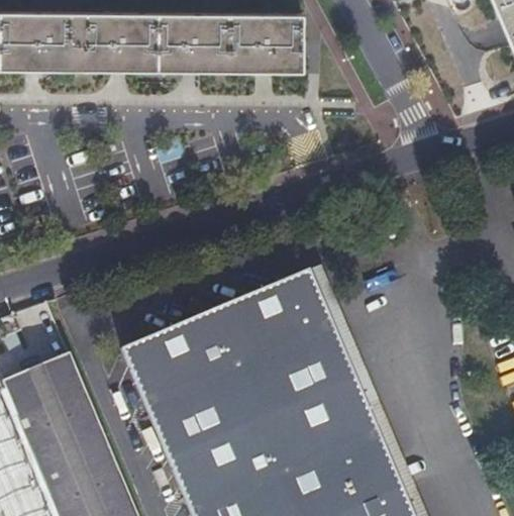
[(464,0),(456,0),(457,1),(456,2),(457,4),(459,7),(461,9),(464,9),(465,9),(468,9),(464,0)]
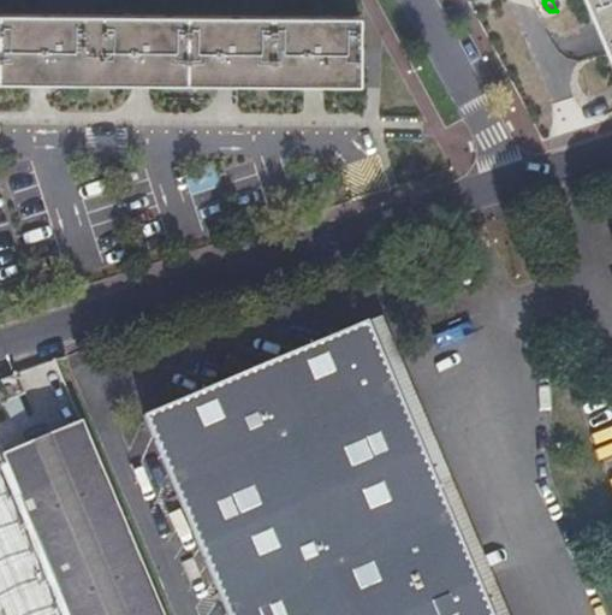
[(554,0),(559,10),(562,9),(564,6),(564,4),(565,3),(564,0),(554,0)]
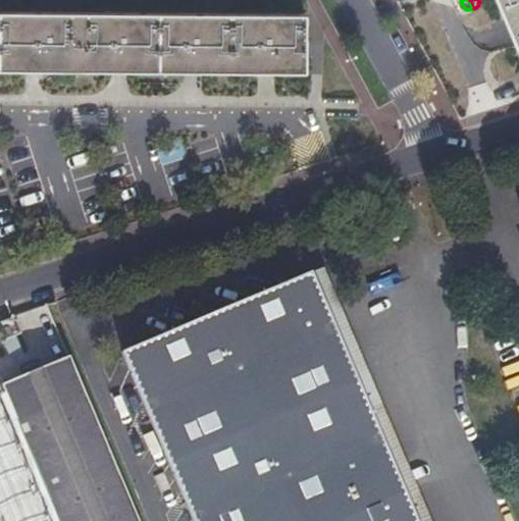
[(518,0),(499,0),(518,46),(518,0)]
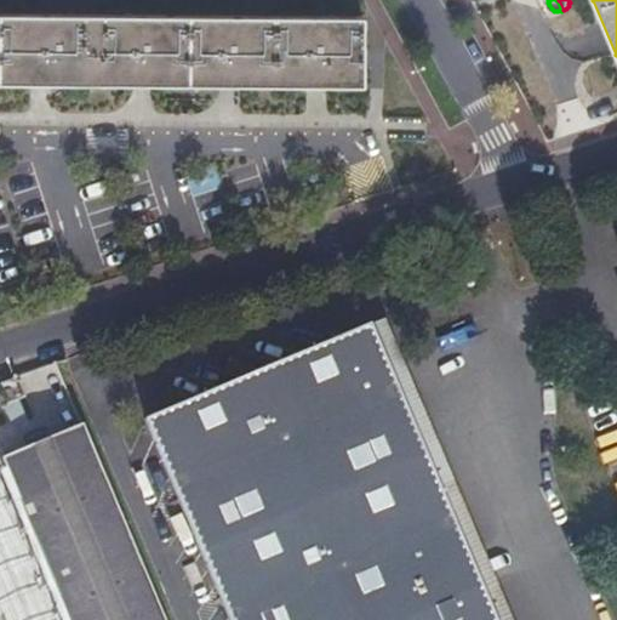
[(0,83),(369,89),(370,21),(0,16),(0,83)]
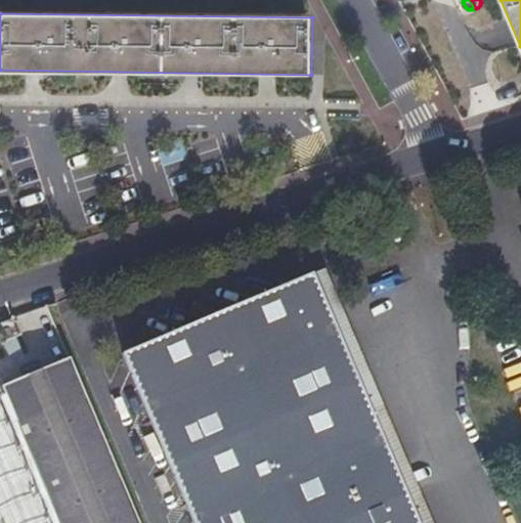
[(124,354),(174,471),(362,390),(313,276),(124,354)]
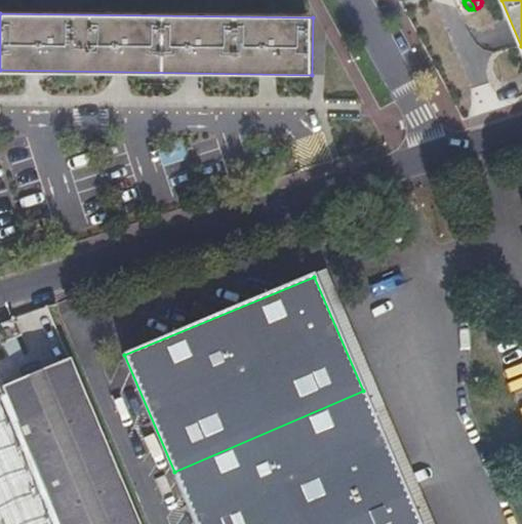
[(142,523),(74,362),(4,391),(6,396),(18,424),(17,425),(59,523),(142,523)]
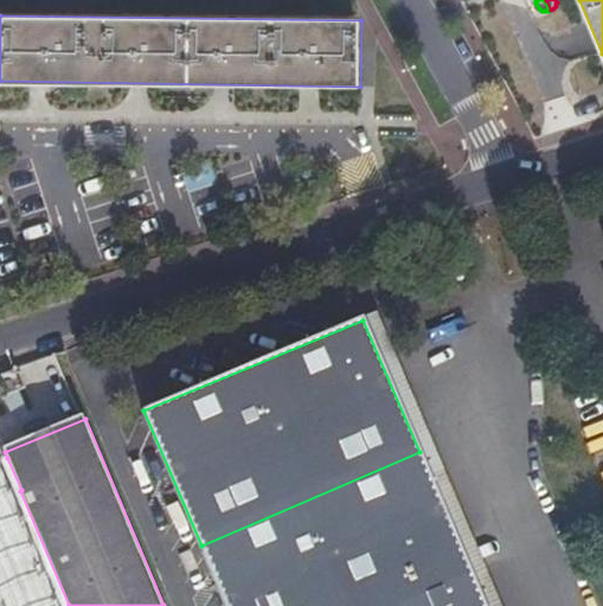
[(201,546),(226,605),(485,605),(419,452),(201,546)]
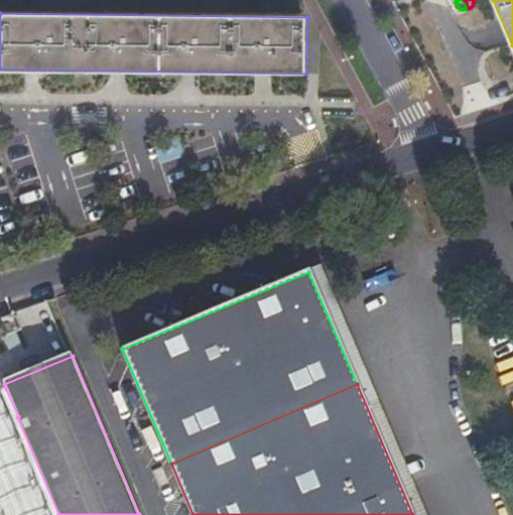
[(53,514),(13,418),(17,417),(18,416),(6,389),(0,391),(0,514),(53,514)]
